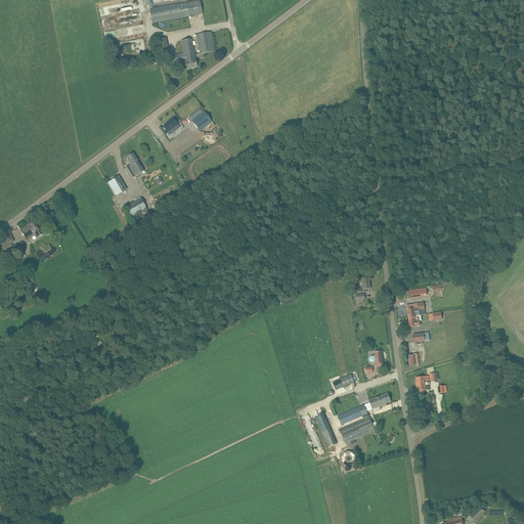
[(181,3),(149,9),(151,18),(153,24),(166,20),(187,16),(189,16),(203,13),(200,0),(194,0),(186,2),(181,3)]
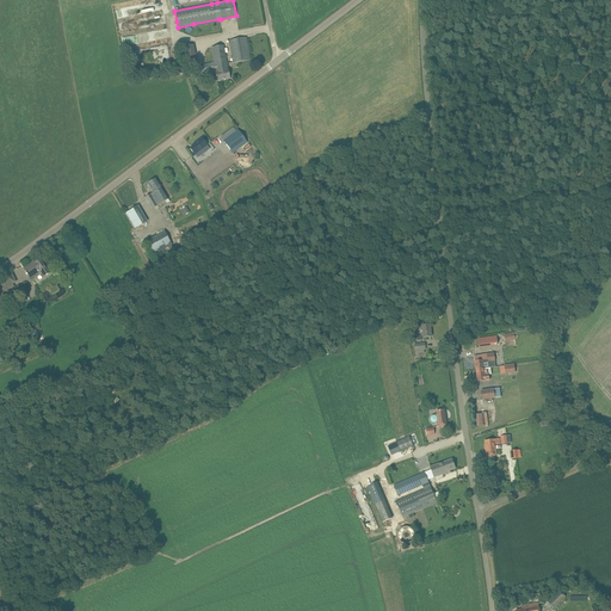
[(251,60),(246,37),(229,41),(233,63),(251,60)]
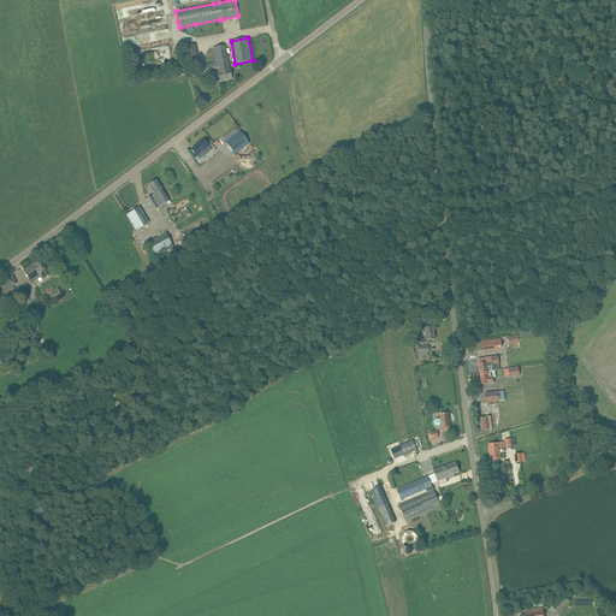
[(189,61),(197,60),(196,45),(188,46),(189,61)]
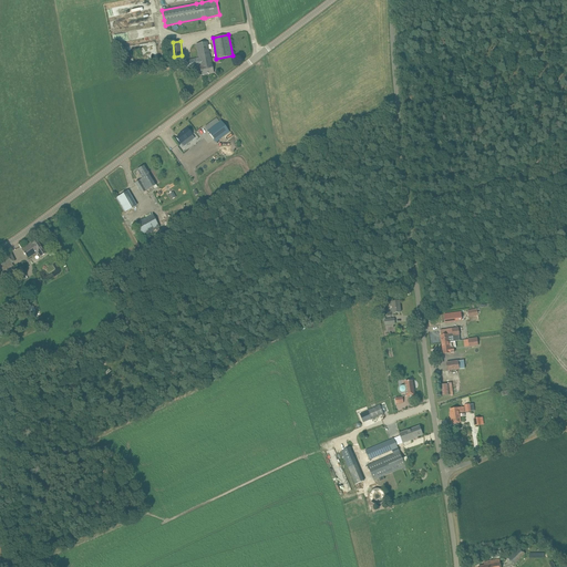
[(196,44),(198,58),(184,61),(186,69),(199,66),(200,75),(214,73),(207,42),(196,44)]
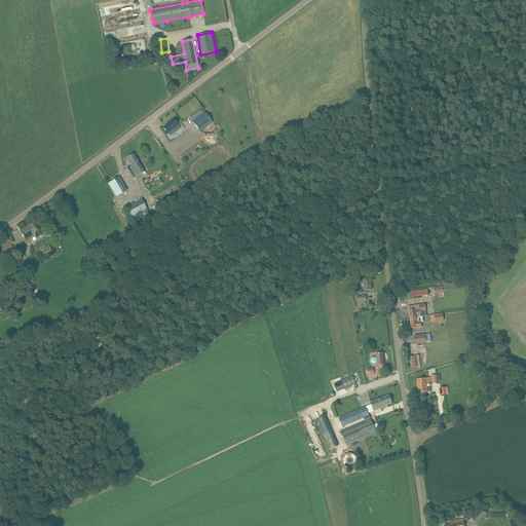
[(204,112),(192,121),(200,133),(213,123),(204,112)]
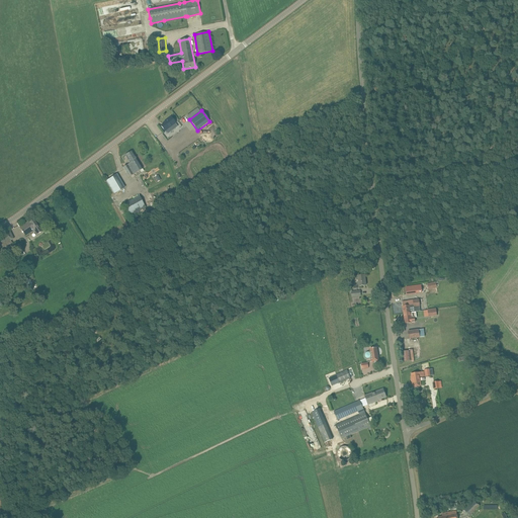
[(164,123),(161,126),(164,131),(165,131),(167,135),(178,126),(175,123),(174,121),(171,117),(165,121),(166,122),(164,123)]
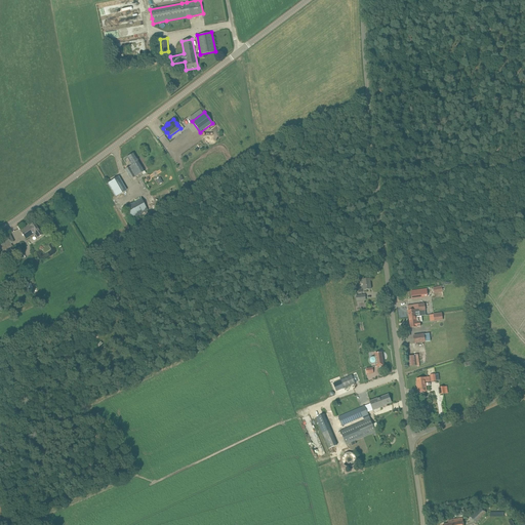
[(201,149),(205,146),(201,139),(197,143),(201,149)]
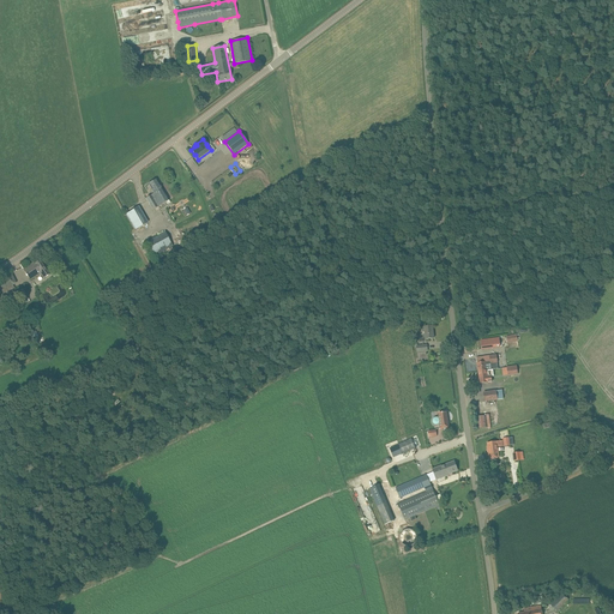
[(169,200),(160,185),(156,179),(149,184),(154,193),(145,198),(152,210),(169,200)]
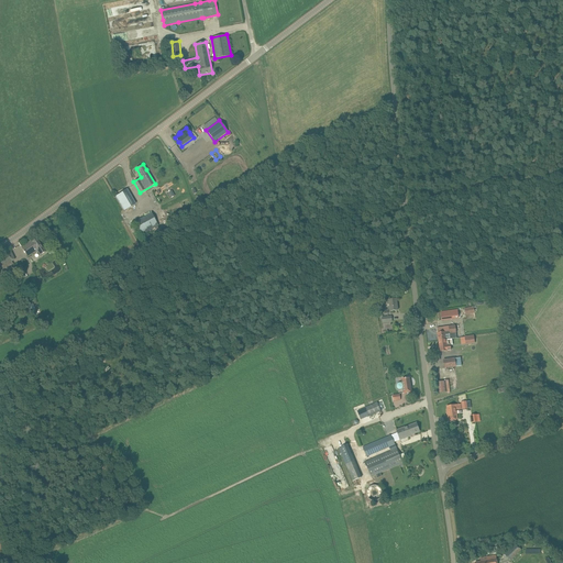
[(125,190),(116,196),(124,211),(134,205),(133,201),(128,205),(123,198),(129,195),(125,190)]
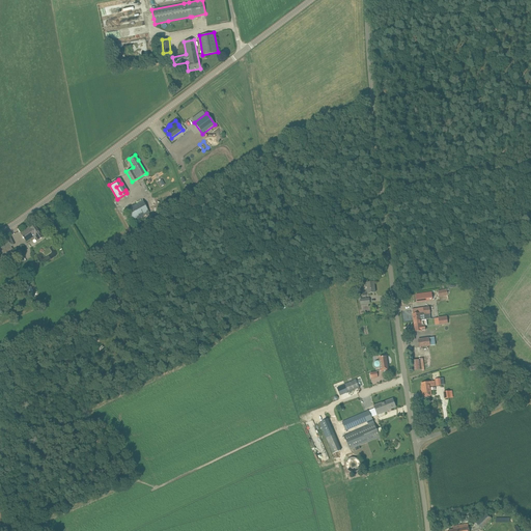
[(142,201),(127,210),(134,222),(149,213),(142,201)]
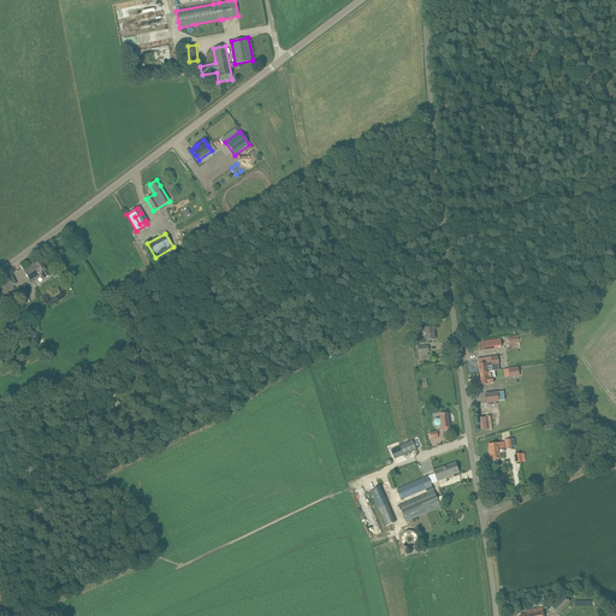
[(49,276),(42,265),(39,260),(23,271),(30,280),(41,274),(43,279),(49,276)]
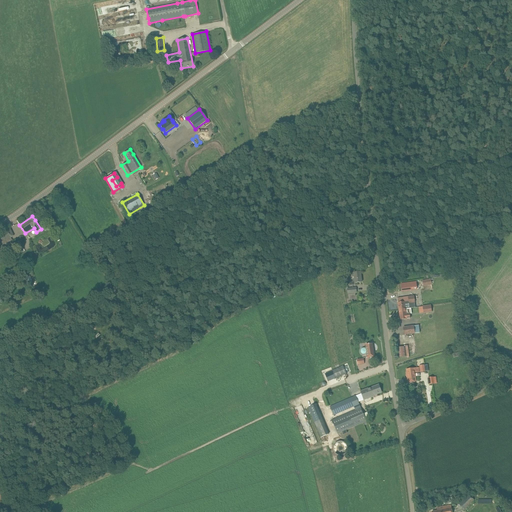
[(0,242),(13,236),(11,232),(9,228),(0,232),(0,242)]
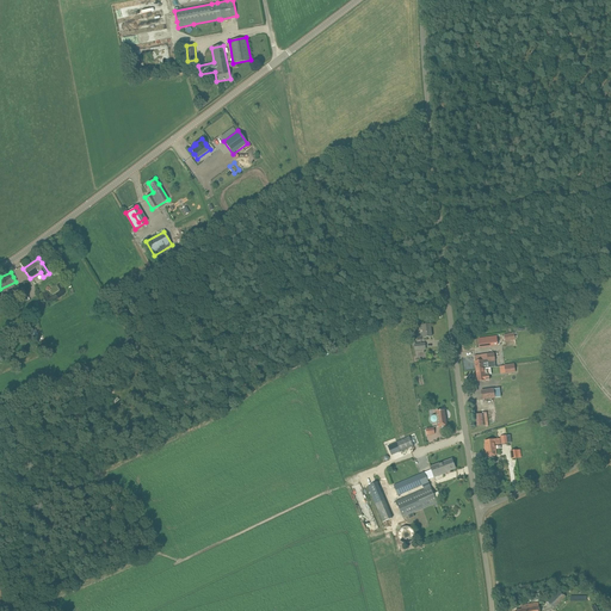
[(25,290),(18,294),(20,301),(28,297),(25,290)]
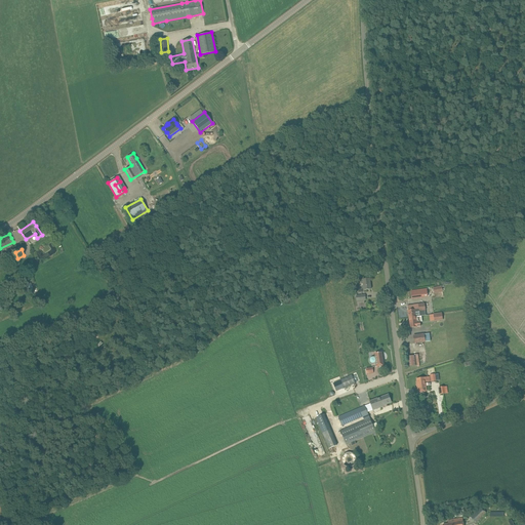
[(369,279),(364,279),(363,279),(363,280),(359,280),(360,284),(363,284),(364,290),(371,289),(369,279)]
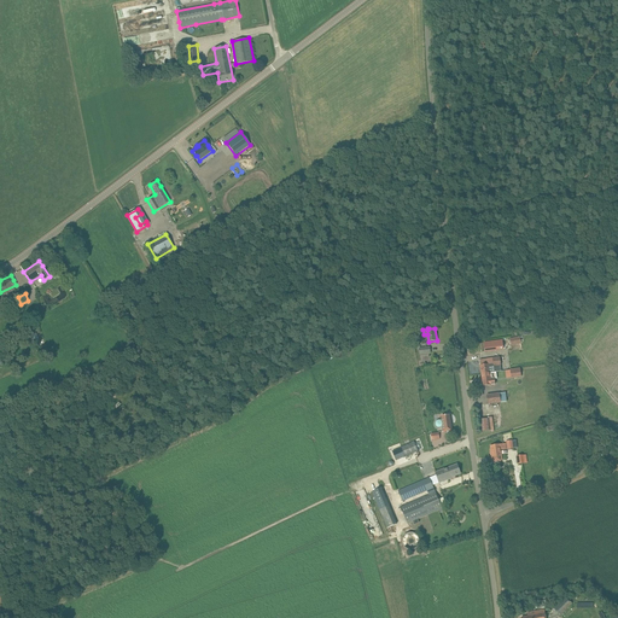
[(40,344),(35,333),(28,337),(30,343),(33,342),(35,347),(40,344)]
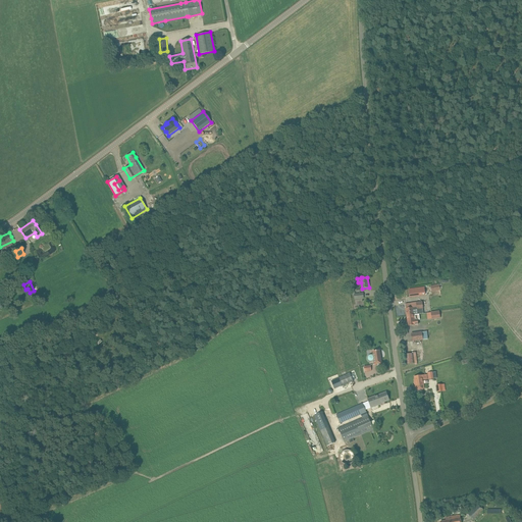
[(424,288),(409,290),(410,298),(425,296),(424,288)]
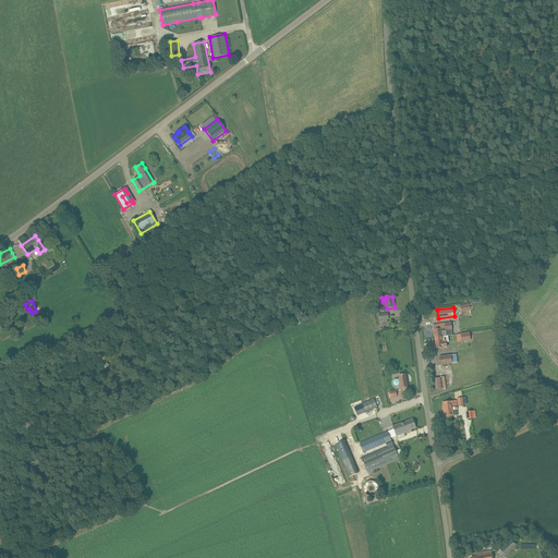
[(446,324),(434,325),(435,338),(448,336),(452,335),(452,330),(451,323),(446,324)]
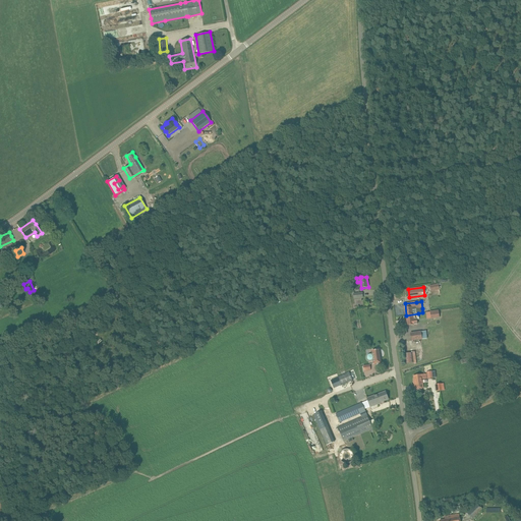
[(439,311),(430,312),(431,320),(440,319),(439,311)]
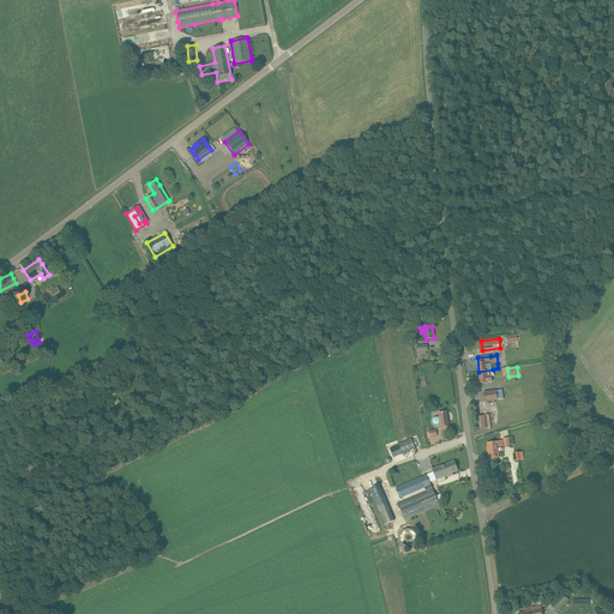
[(493,369),(479,372),(480,384),(488,383),(492,381),(491,377),(494,377),(493,369)]
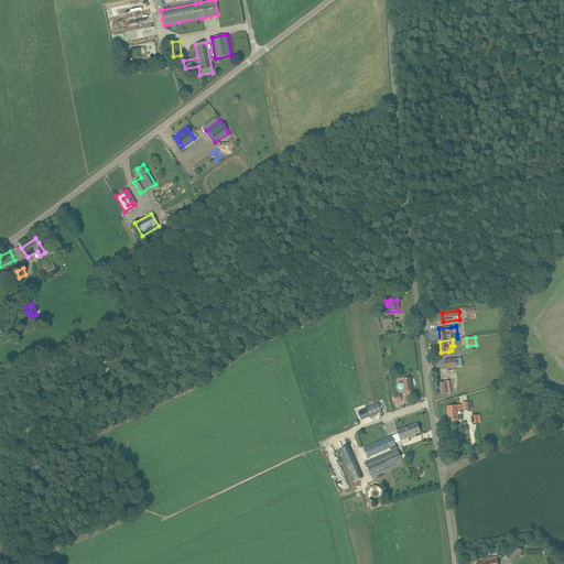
[(456,359),(444,360),(445,369),(457,367),(463,366),(462,358),(456,359)]
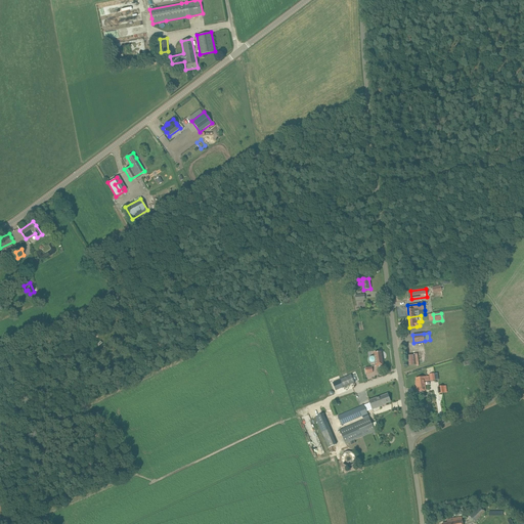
[(373,363),(375,362),(376,365),(376,366),(383,365),(381,352),(375,352),(375,355),(372,356),(370,356),(369,357),(369,358),(368,359),(368,360),(369,361),(369,362),(370,362),(372,362),(373,363)]
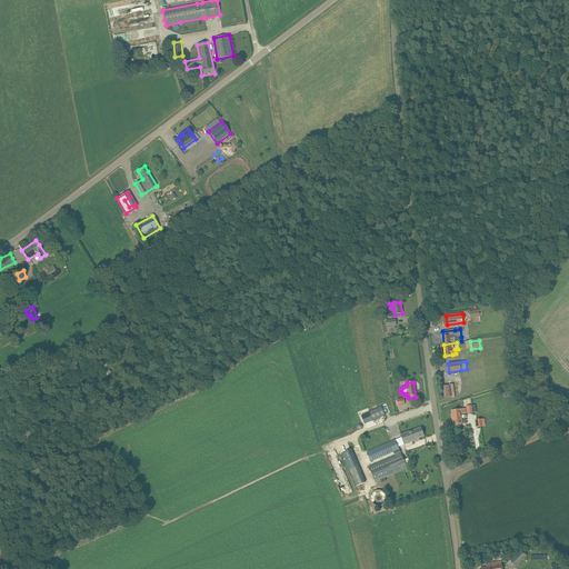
[(442,385),(443,397),(455,397),(455,385),(442,385)]
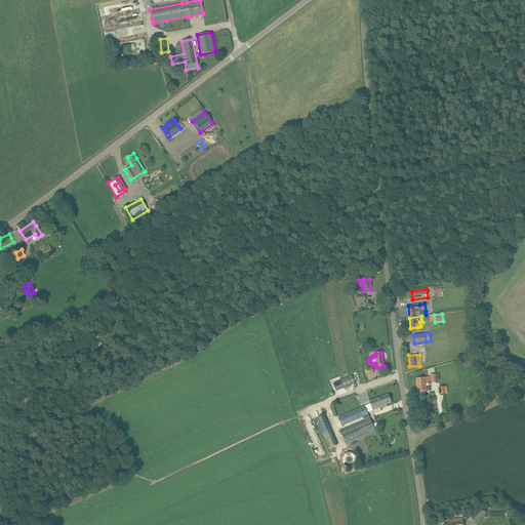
[(352,375),(333,384),(336,391),(355,384),(355,382),(358,381),(355,375),(353,376),(352,375)]
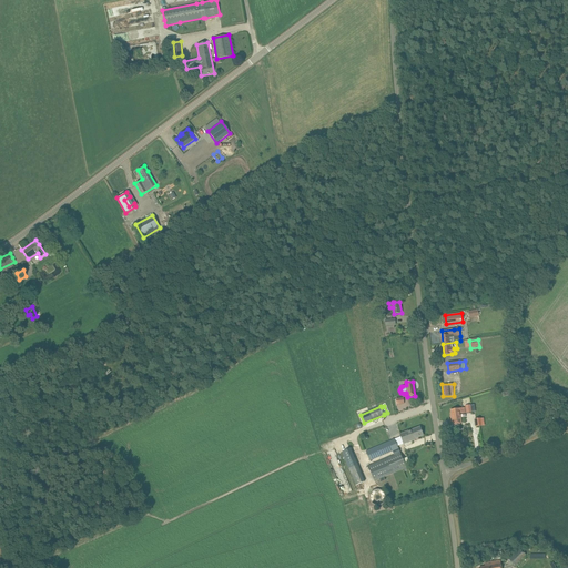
[(465,413),(465,408),(452,409),(453,416),(450,416),(452,425),(462,424),(459,414),(465,413)]
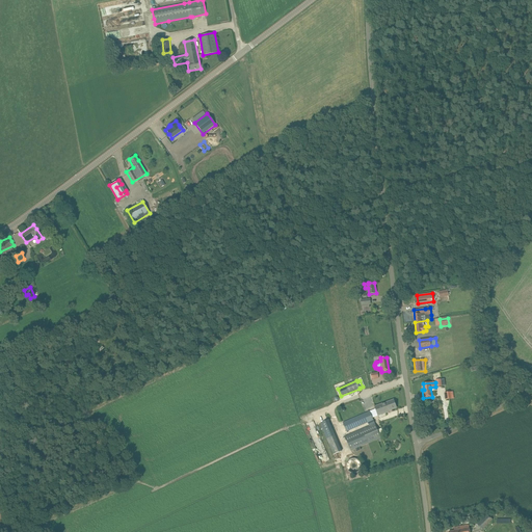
[(446,400),(454,399),(453,392),(445,393),(446,400)]
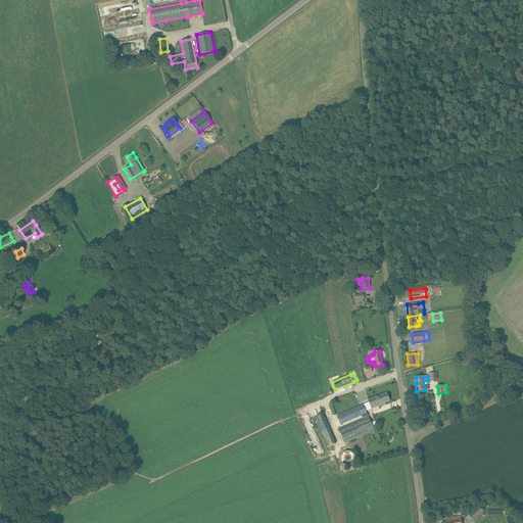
[(382,405),(382,403),(390,400),(387,392),(369,399),(372,409),(382,405)]
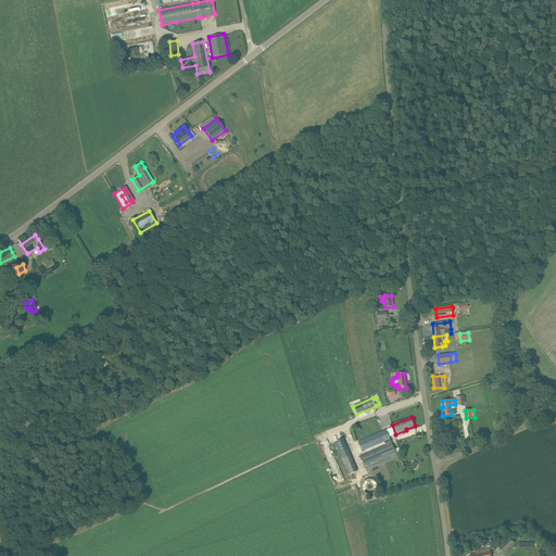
[(363,451),(390,439),(387,430),(358,442),(363,451)]
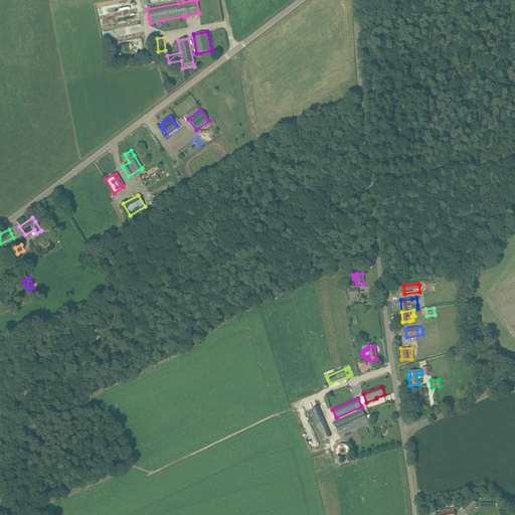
[(324,421),(320,411),(318,406),(310,409),(316,424),(323,441),(330,437),(324,421)]
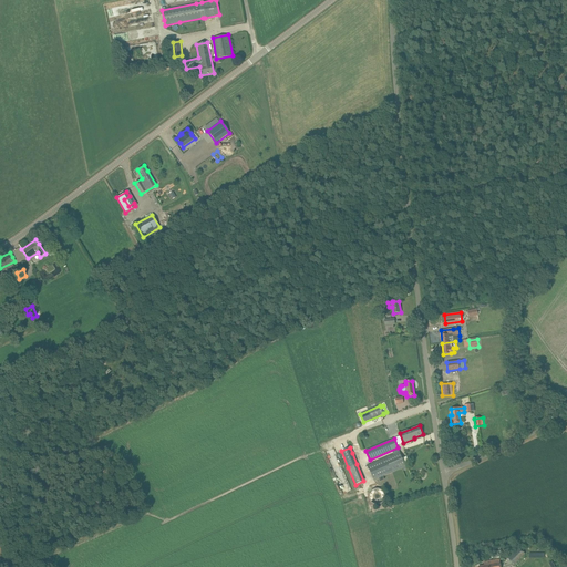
[(405,466),(400,452),(368,465),(374,480),(405,466)]
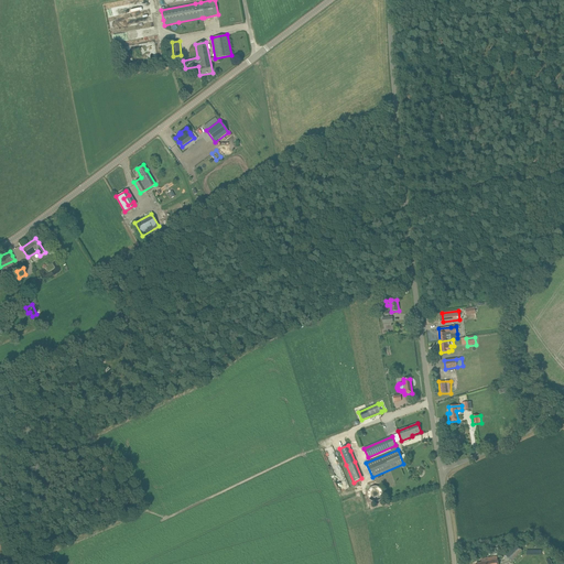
[(369,489),(368,491),(368,494),(368,496),(369,499),(371,500),(373,501),(376,501),(378,501),(380,499),(382,497),(382,495),(382,492),(381,490),(380,488),(378,487),(376,486),(373,487),(370,488),(369,489)]
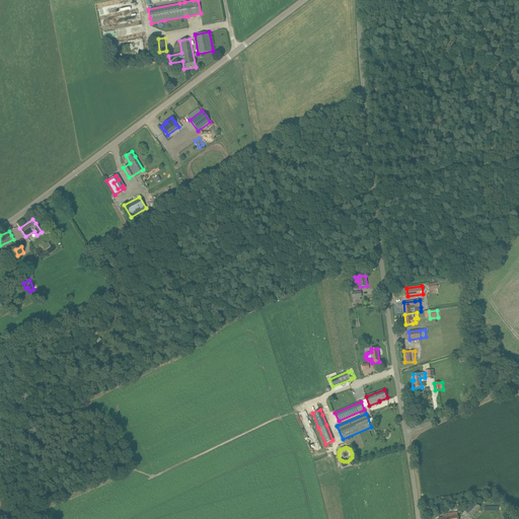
[(470,517),(480,507),(475,501),(465,511),(470,517)]
